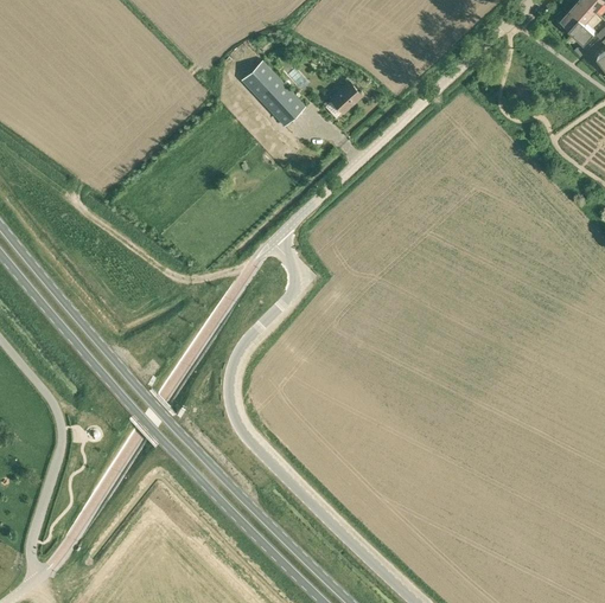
[(603,5),(597,0),(578,0),(578,1),(593,15),(603,5)]
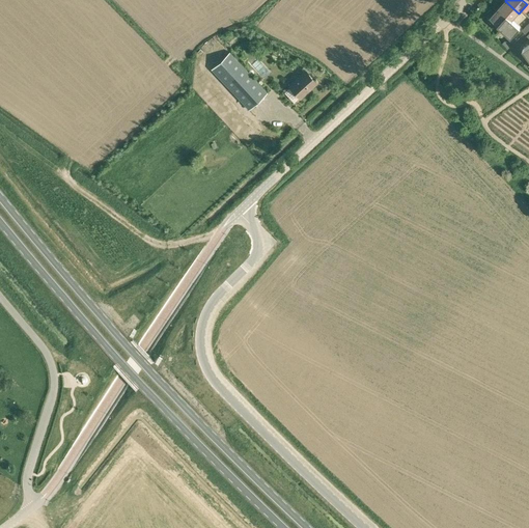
[(510,22),(519,14),(505,1),(497,10),(505,17),(510,22)]
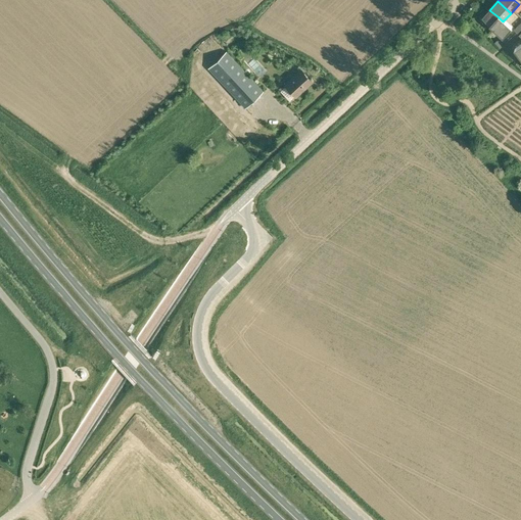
[(498,16),(489,10),(480,19),(488,27),(498,16)]
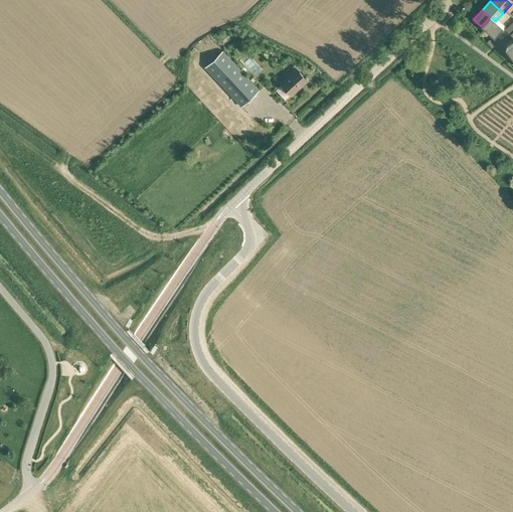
[(503,28),(495,21),(490,16),(481,26),(494,38),(503,28)]
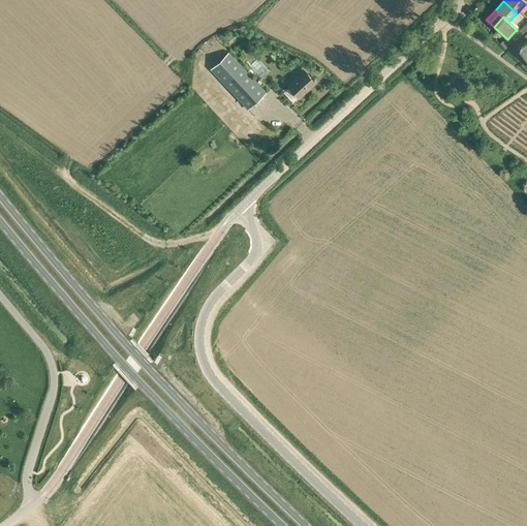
[(209,71),(246,112),(265,95),(227,54),(209,71)]
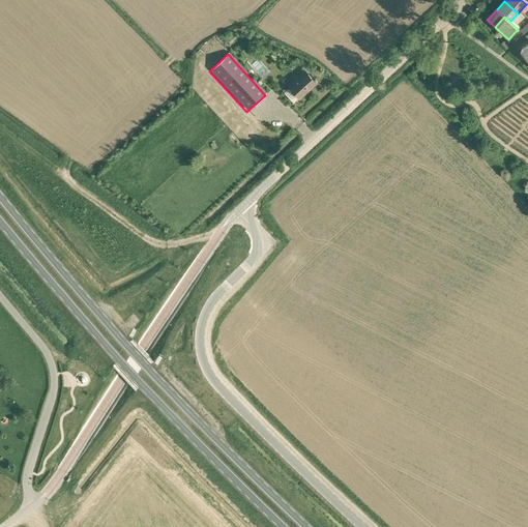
[(287,88),(297,100),(315,85),(303,74),(287,88)]
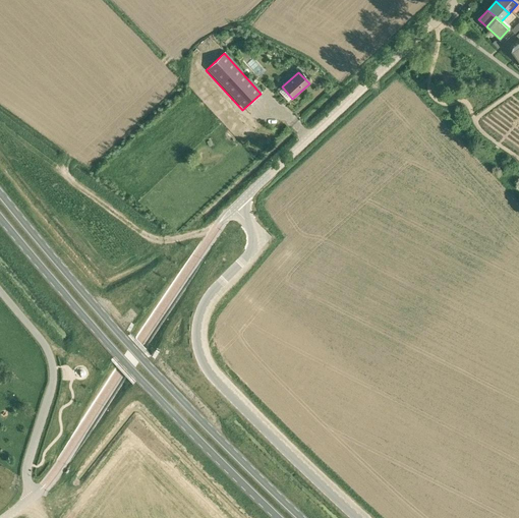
[(483,180),(487,175),(480,169),(475,174),(483,180)]
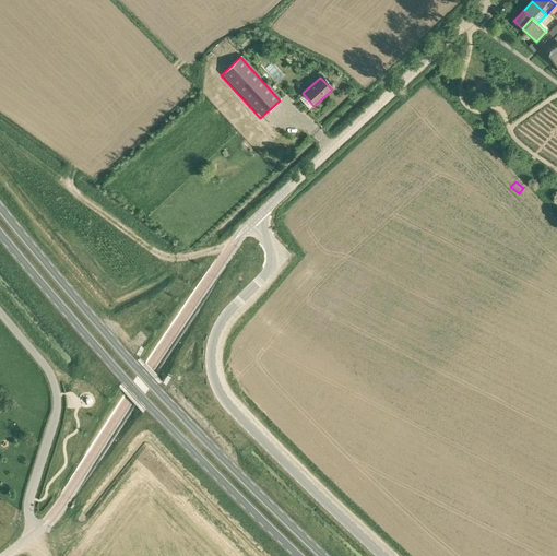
All buildings are outlined.
